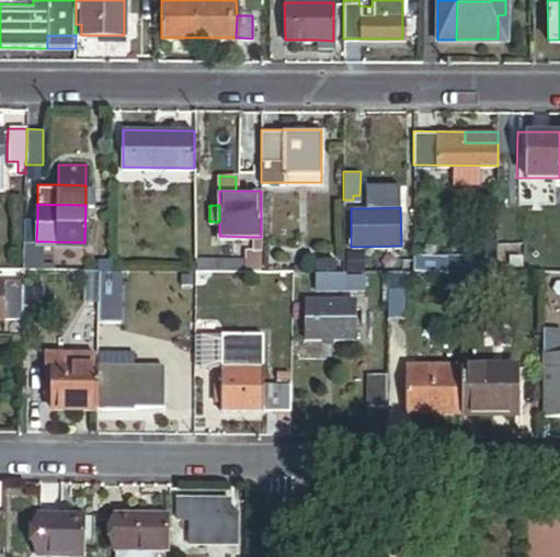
[(37,218),(24,218),(23,268),(43,268),(44,241),(36,241),(37,218)]
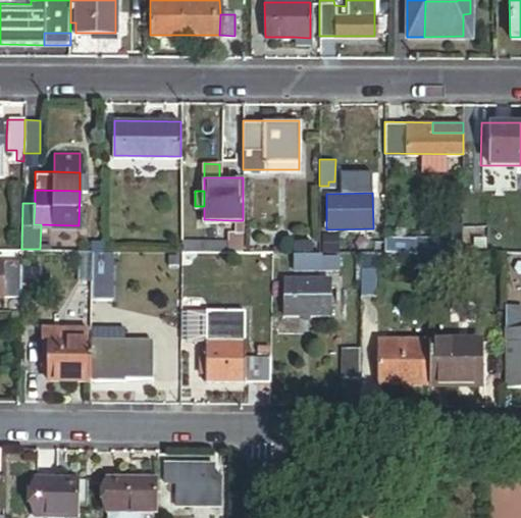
[(462,225),(438,224),(438,251),(462,251),(462,225)]
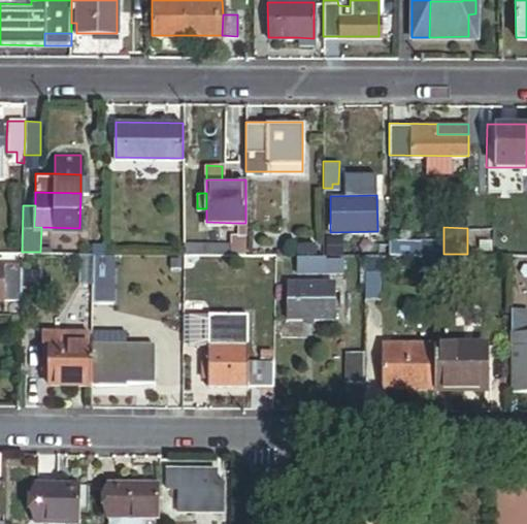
[(244,253),(244,235),(237,235),(231,235),(231,244),(231,253),(244,253)]
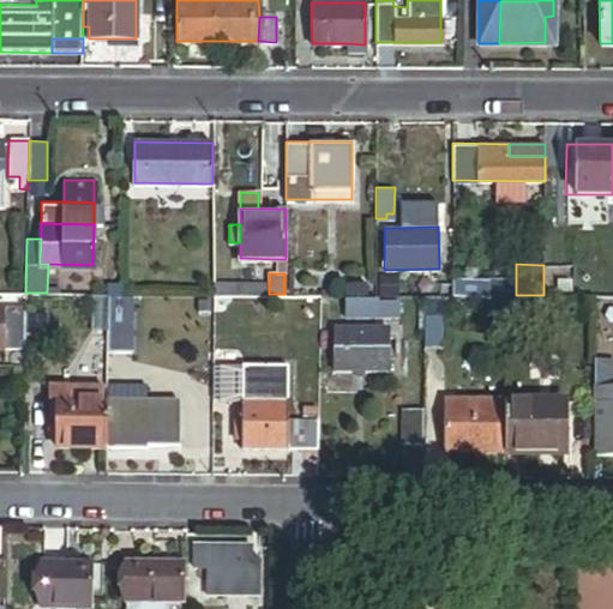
[(269,284),(215,284),(215,294),(269,294),(269,284)]
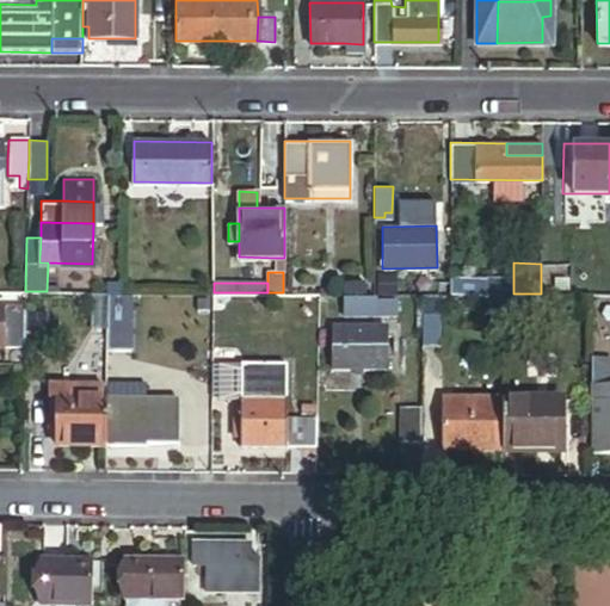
[(365,283),(344,283),(344,294),(365,294),(365,283)]
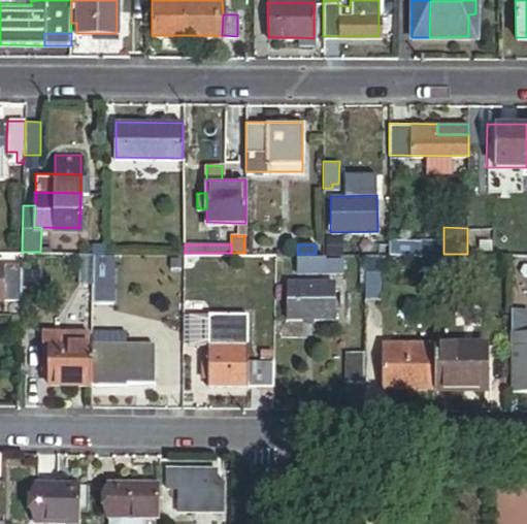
[(93,253),(79,253),(79,282),(93,282),(93,255),(93,253)]
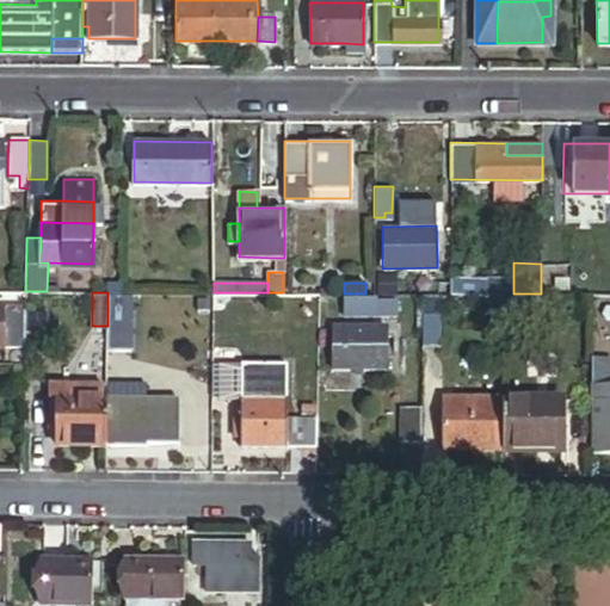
[(131,295),(108,295),(108,326),(106,350),(131,350),(131,295)]
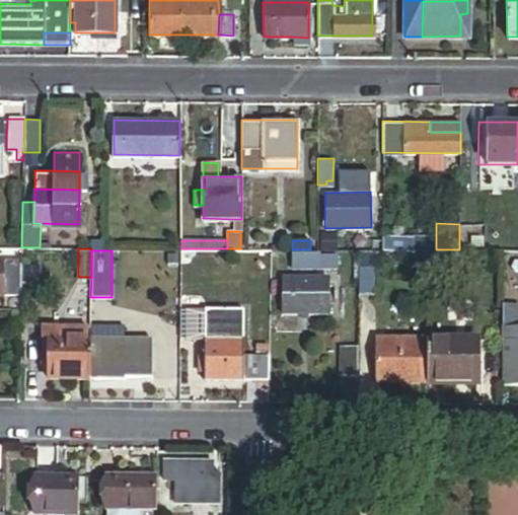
[(373,250),(359,250),(359,294),(373,294),(373,250)]
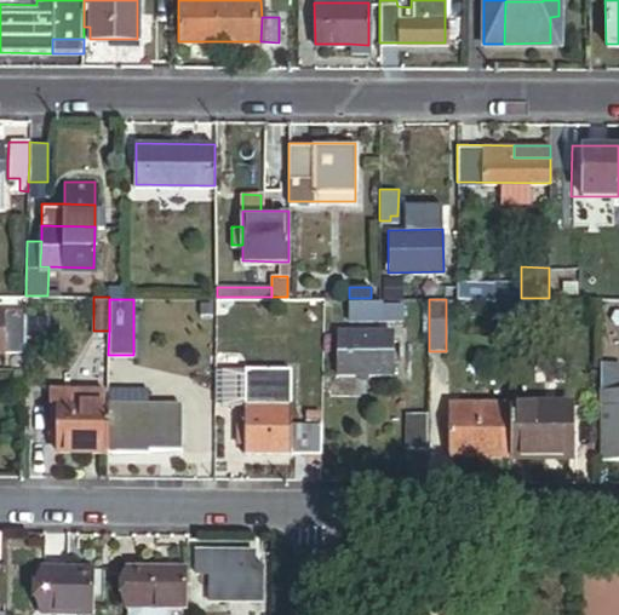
[(380,300),(349,300),(349,319),(380,319),(380,303),(380,300)]
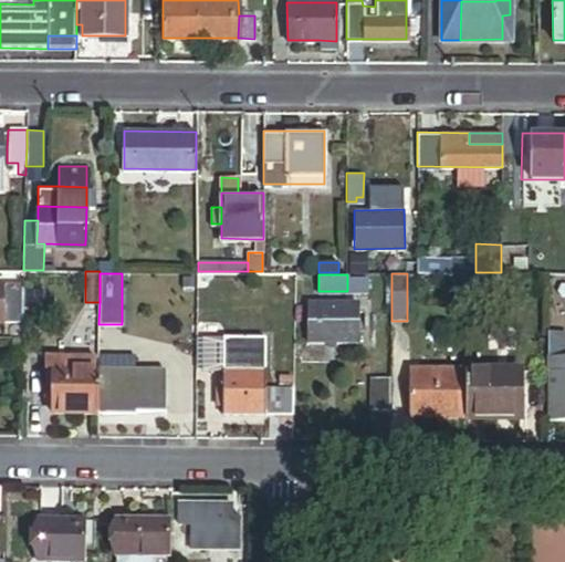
[(367,277),(347,277),(347,291),(367,291),(367,277)]
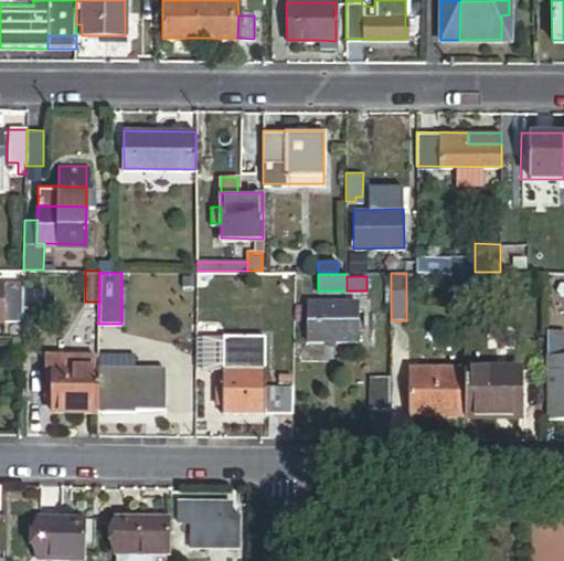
[(2,283),(0,282),(0,318),(23,319),(23,295),(2,295),(2,283)]
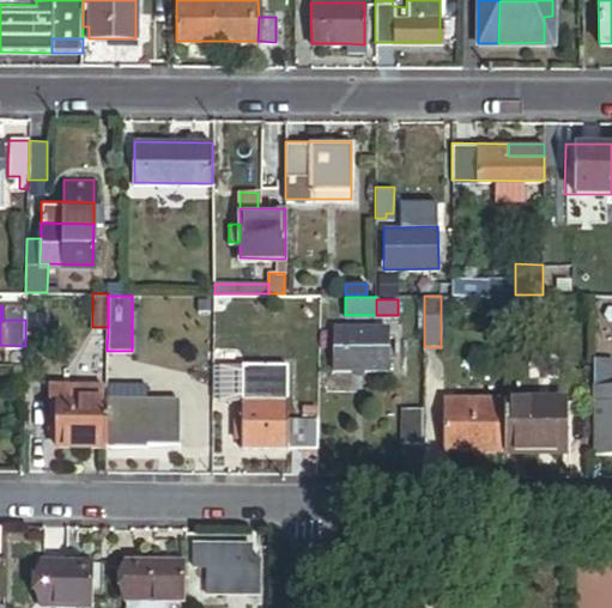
[(25,306),(2,306),(2,320),(25,320),(25,306)]
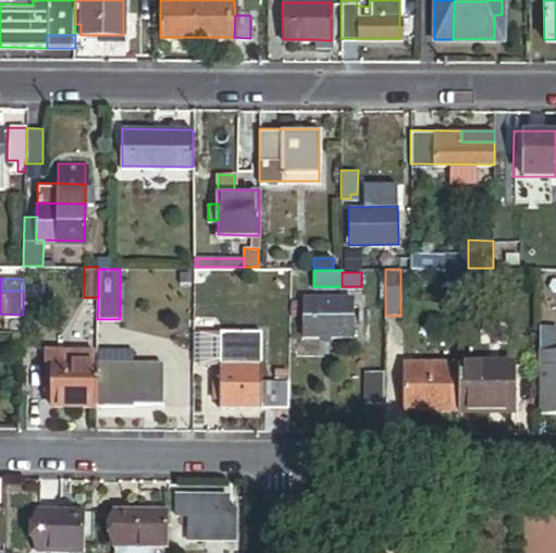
[(353,297),(304,297),(304,335),(323,335),(331,335),(353,336),(353,297)]
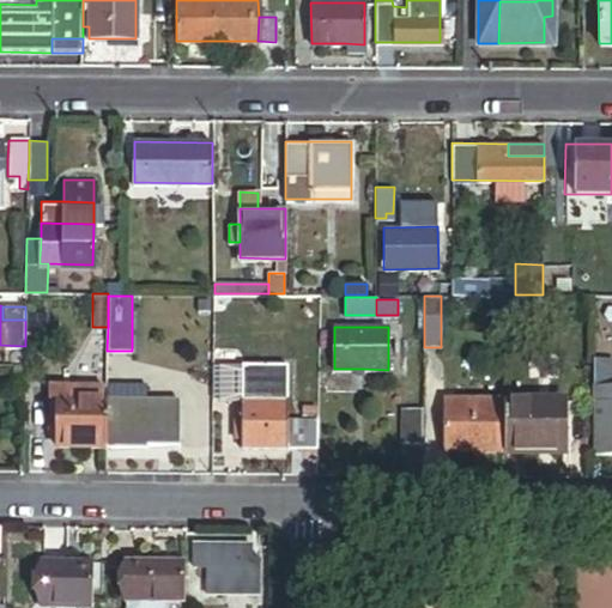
[(611,359),(594,359),(594,384),(611,384),(611,359)]
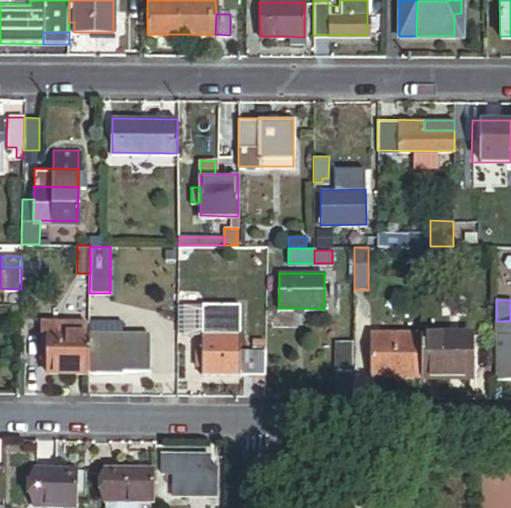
[(241,349),(241,307),(204,306),(203,349),(197,348),(197,360),(203,360),(203,373),(265,374),(265,349),(241,349)]
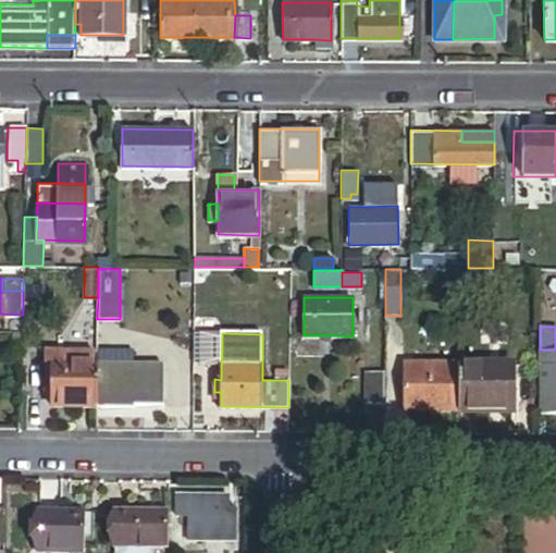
[(95,351),(46,349),(46,384),(52,384),(52,405),(97,406),(98,364),(95,364),(95,351)]
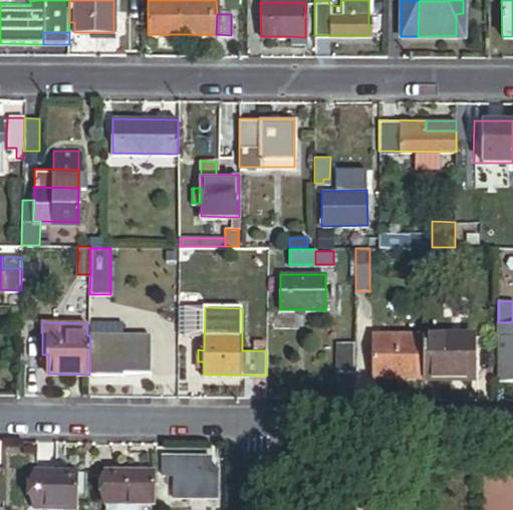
[(512,322),(498,322),(498,334),(507,334),(512,334),(512,322)]
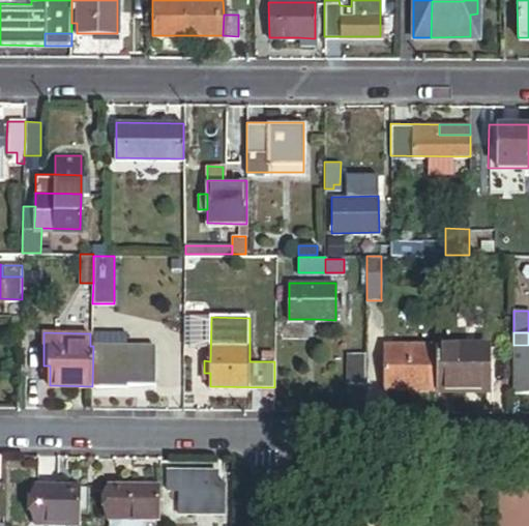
[(436,389),(436,345),(385,344),(385,356),(385,367),(385,388),(436,389)]
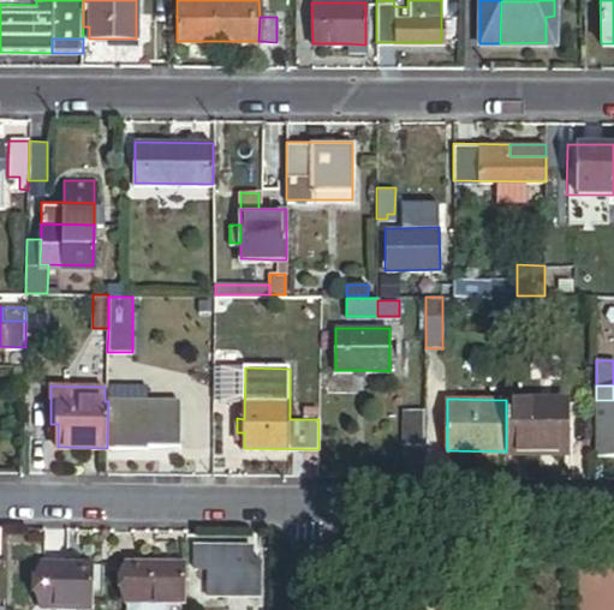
[(566,400),(506,400),(506,452),(566,452),(566,400)]
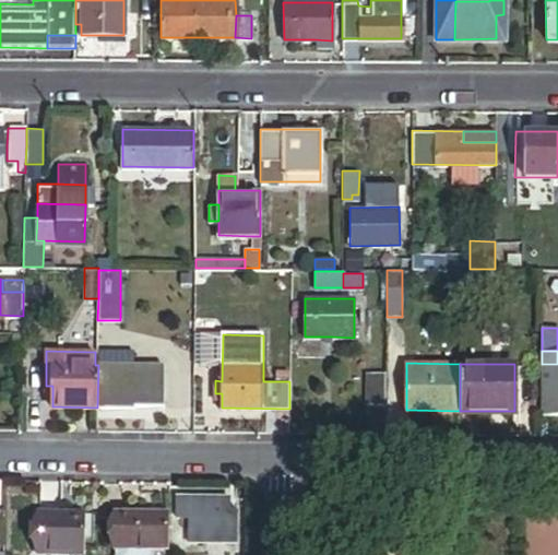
[(542,364),(541,413),(550,413),(551,364),(542,364)]
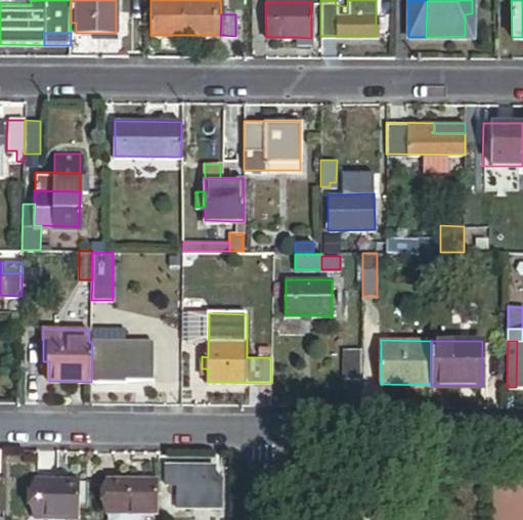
[(92,342),(91,382),(124,382),(124,381),(154,381),(155,343),(92,342)]
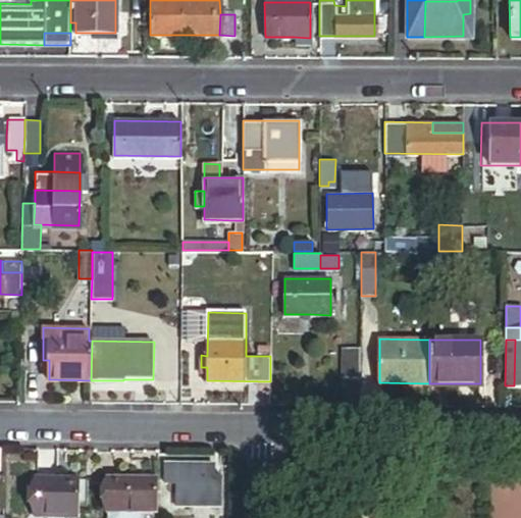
[(344,376),(361,376),(361,346),(344,346),(344,376)]
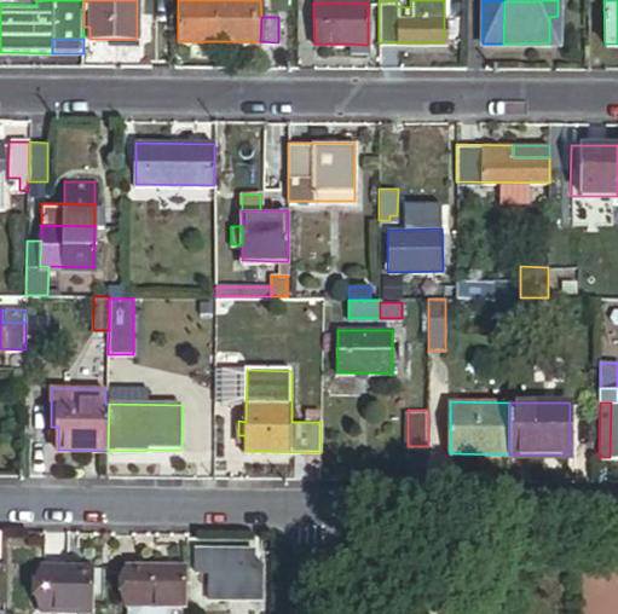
[(211,551),(196,551),(196,571),(209,571),(209,596),(261,596),(261,567),(254,567),(254,552),(211,551)]
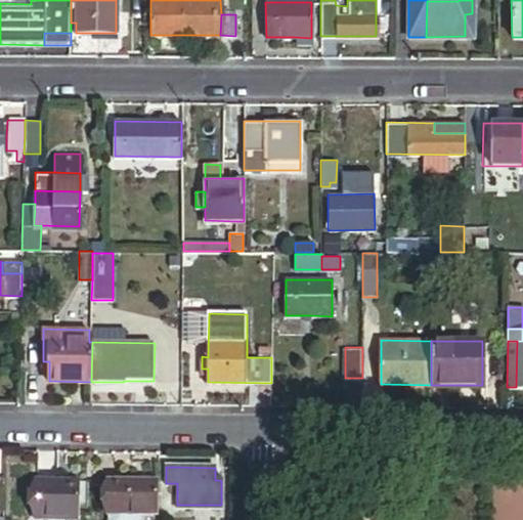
[(78,518),(79,479),(35,479),(34,517),(32,519),(63,519),(64,517),(78,518)]
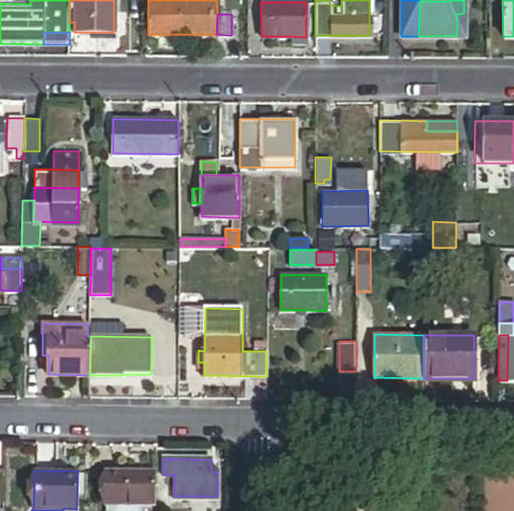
[(155,503),(155,473),(105,472),(105,504),(107,503),(107,510),(138,510),(138,503),(155,503)]
